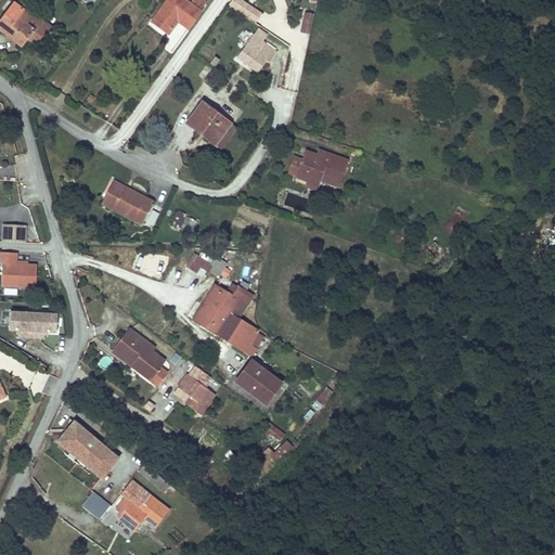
[(183,0),(166,0),(151,22),(168,34),(177,21),(188,29),(201,12),(198,11),(185,2),(183,0)]
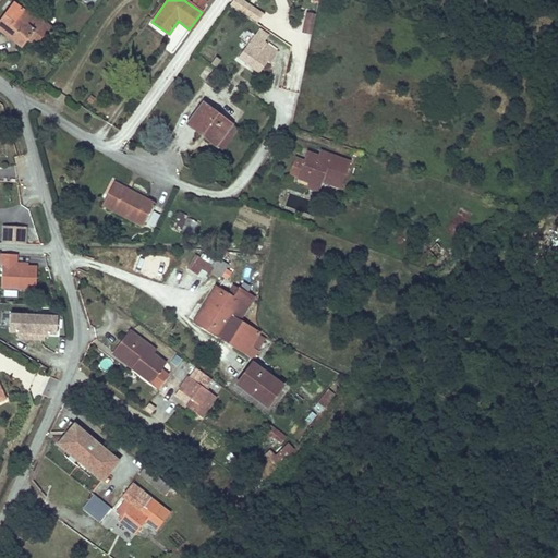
[(187,0),(186,2),(199,11),(205,3),(199,0),(187,0)]
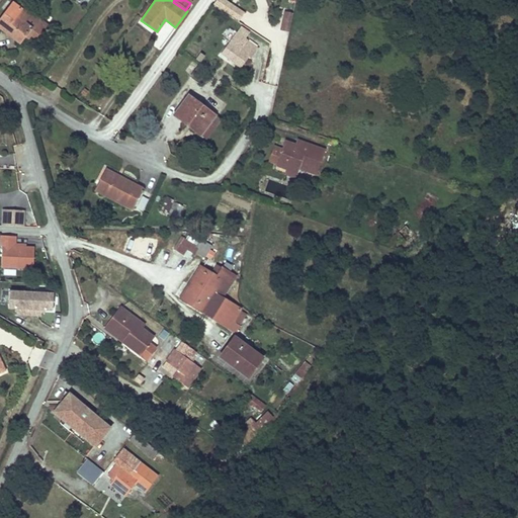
[(217,0),(213,6),(239,22),(245,13),(225,0),(217,0)]
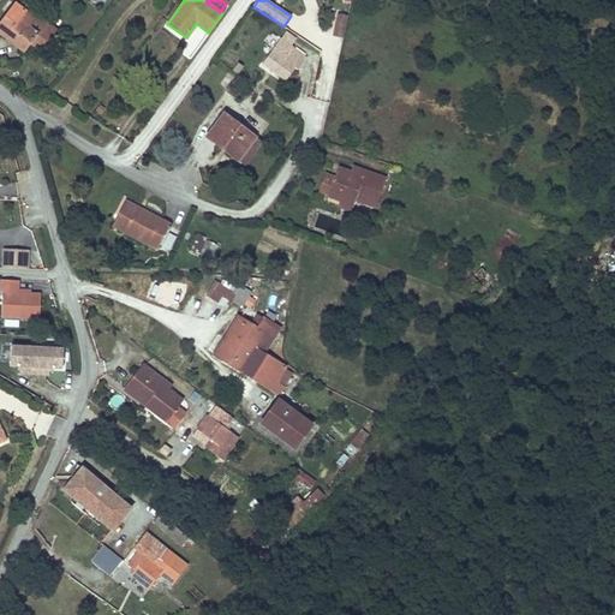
[(5,17),(0,23),(0,33),(6,37),(27,7),(28,6),(21,1),(7,18),(5,17)]
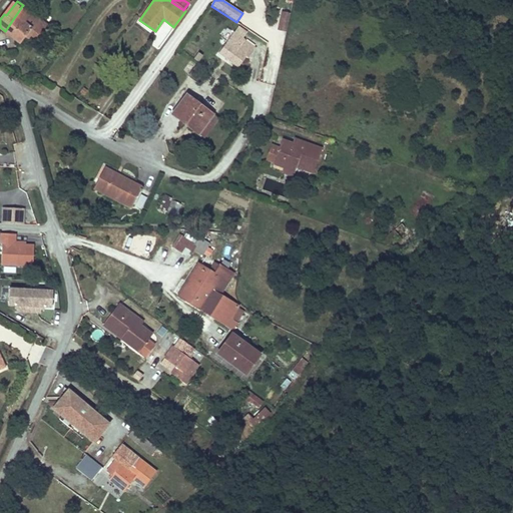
[(22,6),(5,31),(19,42),(24,35),(28,30),(32,33),(36,37),(47,23),(23,5),(22,6)]
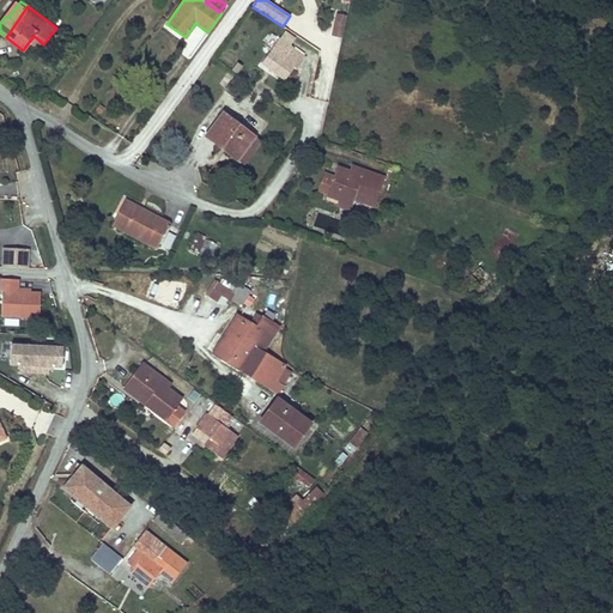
[(344,38),(347,16),(335,14),(332,37),(344,38)]
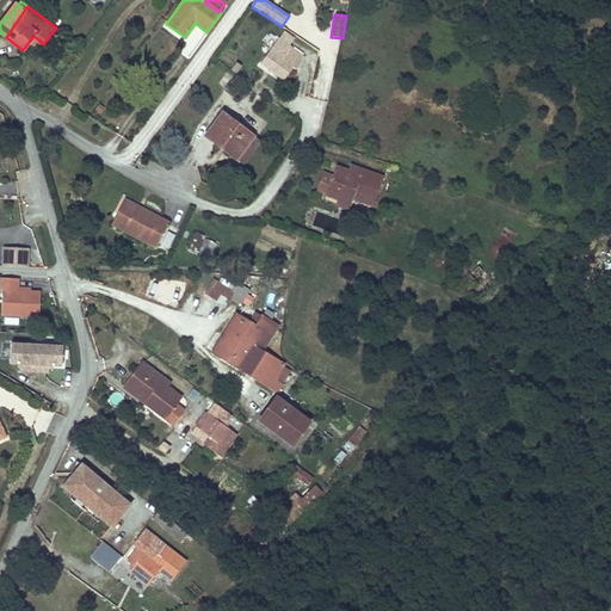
[(196,29),(180,51),(187,57),(203,34),(196,29)]
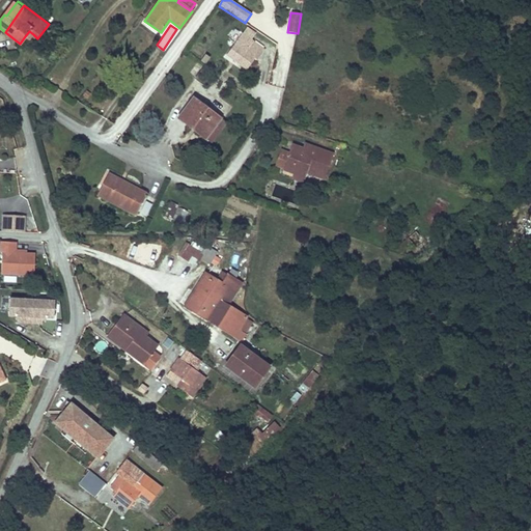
[(244,51),(234,45),(227,55),(246,70),(254,58),(256,59),(263,50),(251,42),(244,51)]
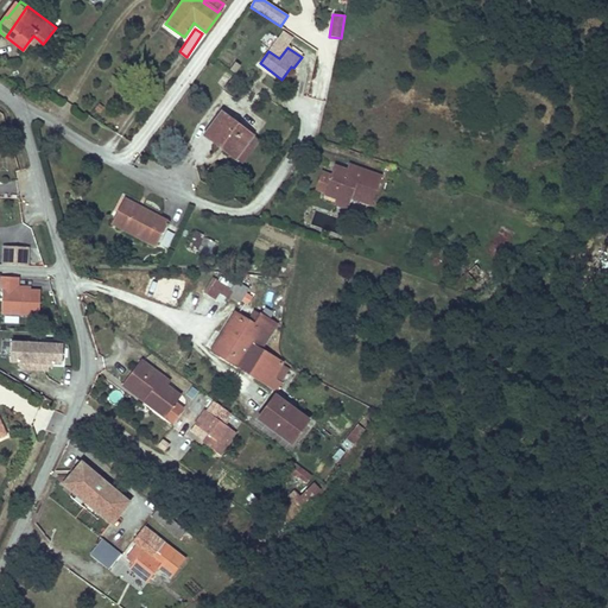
[(234,75),(222,90),(232,97),(244,81),(234,75)]
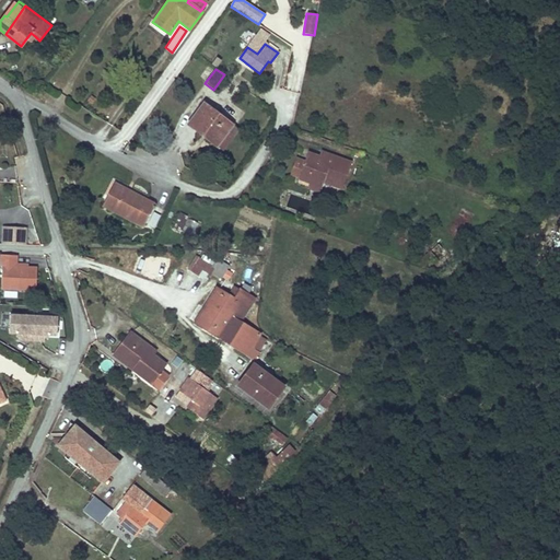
[(232,124),(202,102),(186,124),(200,135),(203,131),(218,142),(231,125),(232,124)]
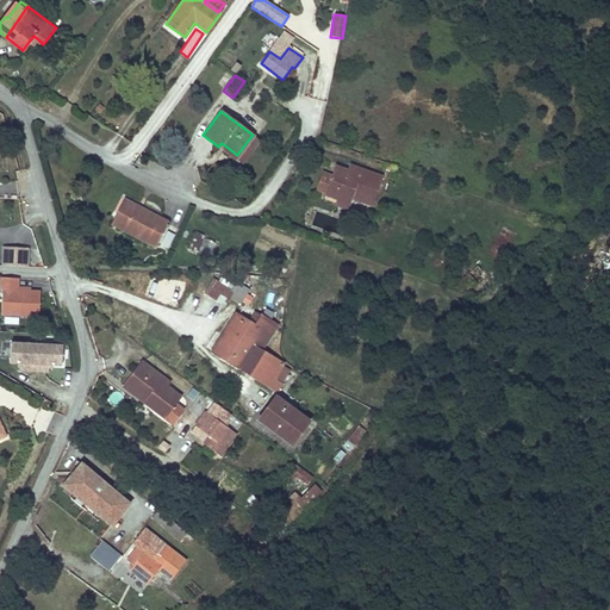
[(237,155),(222,143),(218,147),(242,165),(260,142),(251,136),(237,155)]
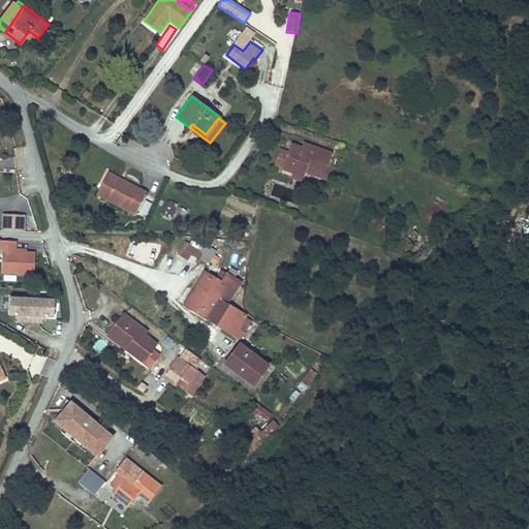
[(313,147),(303,144),(301,149),(311,153),(313,147)]
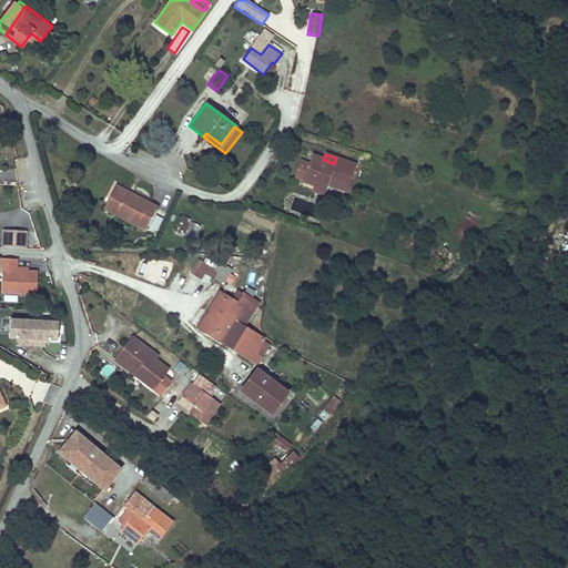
[(310,164),(301,161),(294,178),(304,181),(303,182),(314,186),(324,190),(326,184),(346,191),(355,165),(336,158),(334,164),(323,160),(313,156),(310,164)]
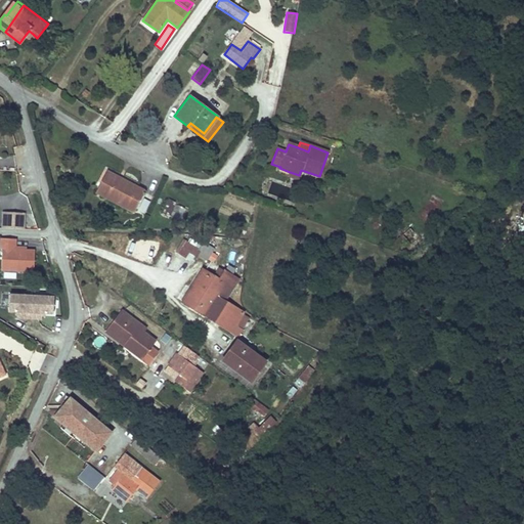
[(144,191),(106,172),(95,192),(134,212),(144,191)]
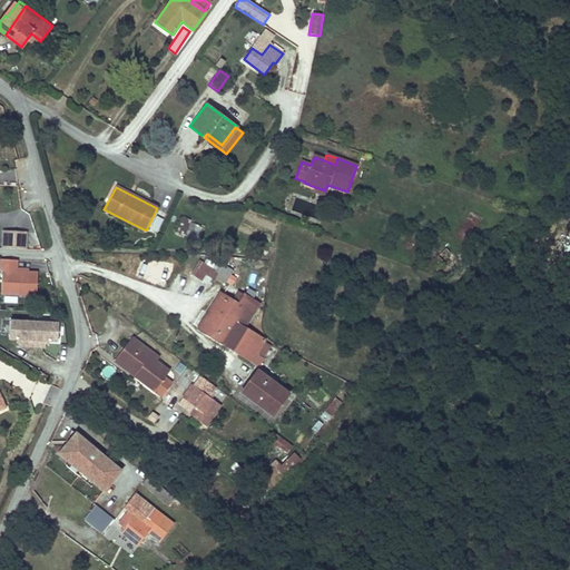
[(198,239),(203,225),(180,218),(176,233),(198,239)]
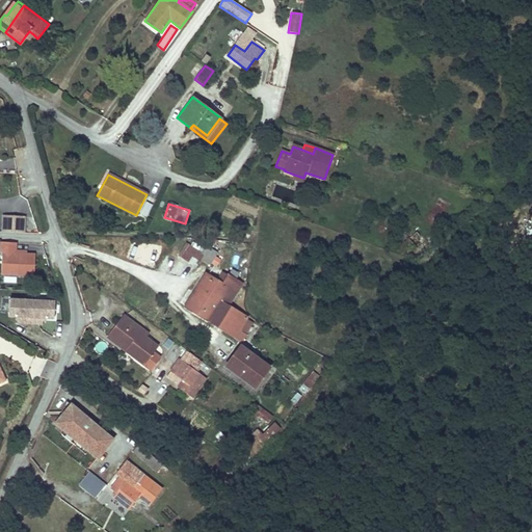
[(24,234),(25,219),(4,217),(3,233),(24,234)]
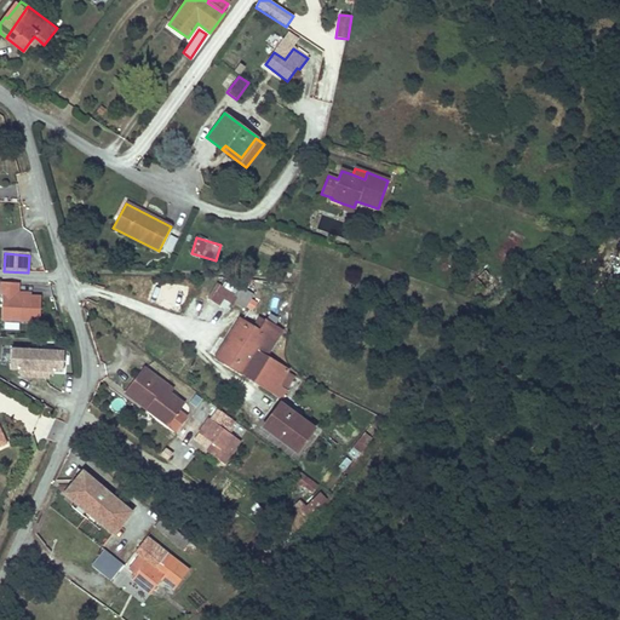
[(481,271),(472,280),(482,291),(491,283),(481,271)]
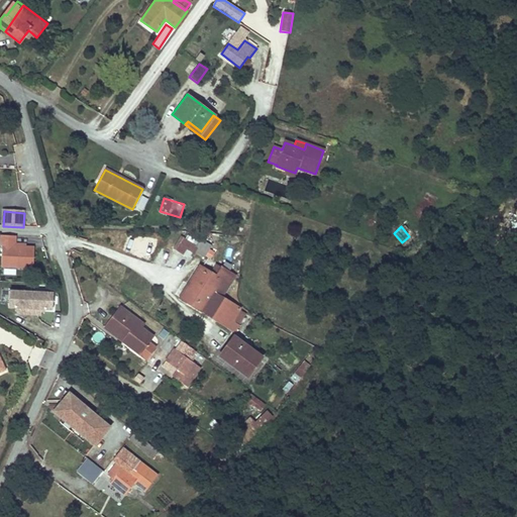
[(204,261),(211,248),(183,232),(173,251),(190,262),(194,254),(204,261)]
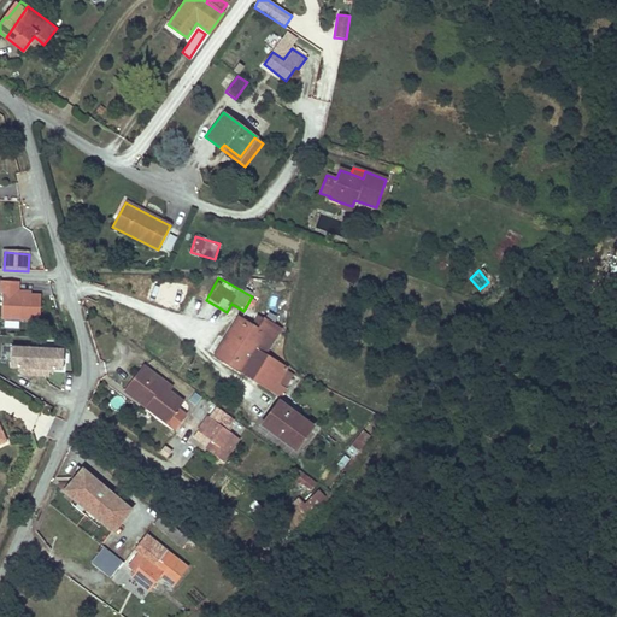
[(40,321),(41,295),(18,294),(19,282),(1,281),(1,294),(4,294),(1,318),(40,321)]
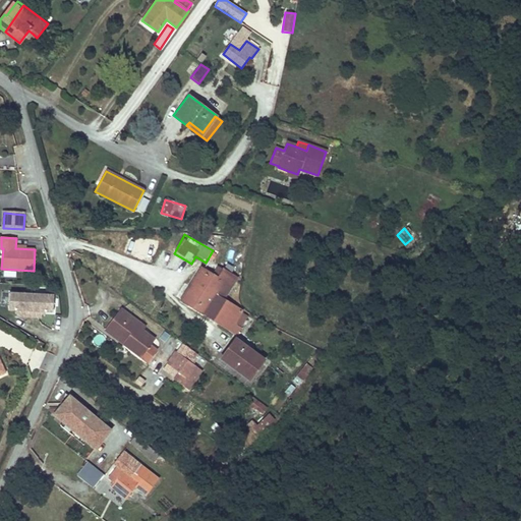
[(217,278),(201,268),(181,300),(204,314),(206,311),(224,322),(221,328),(238,336),(248,316),(231,307),(233,301),(225,296),(232,286),(230,285),(235,277),(222,270),(217,278)]
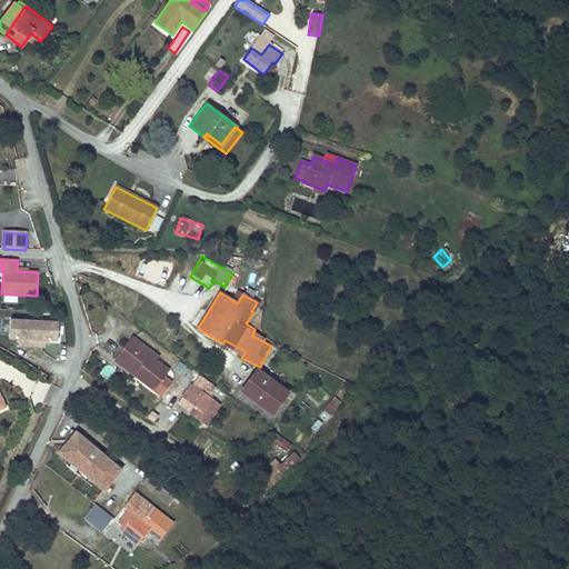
[(9,321),(9,339),(20,339),(20,346),(45,348),(45,341),(57,341),(58,323),(9,321)]
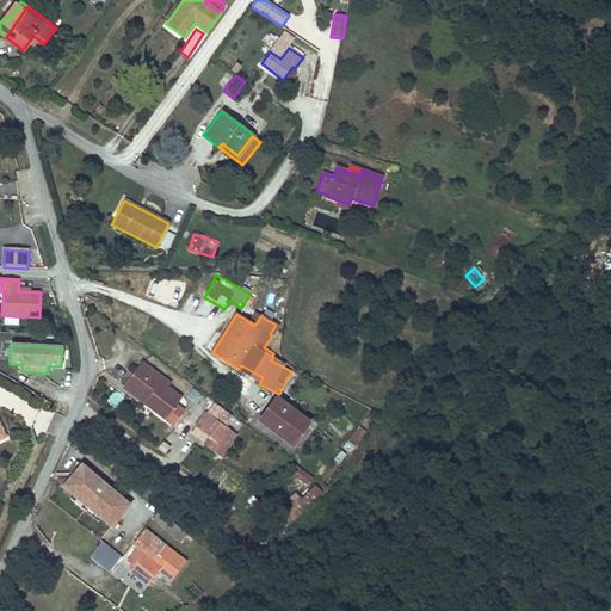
[(160,378),(139,362),(123,382),(146,400),(142,405),(168,424),(180,409),(172,402),(177,395),(164,387),(158,382),(160,378)]
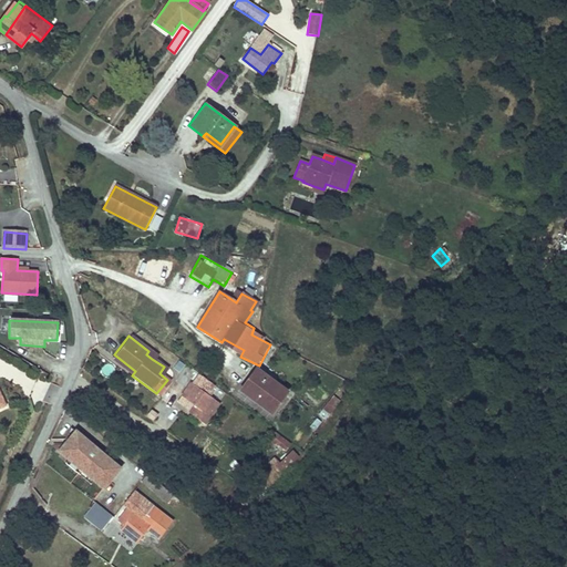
[(135,371),(114,354),(111,359),(132,375),(135,371)]
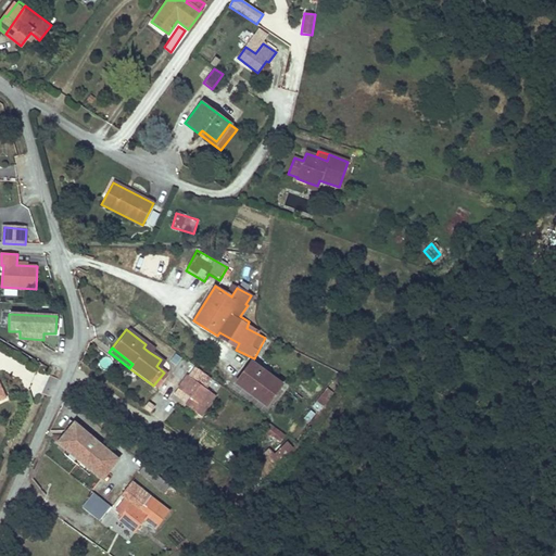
[(277,382),(248,359),(231,381),(247,392),(249,390),(263,401),(277,382)]
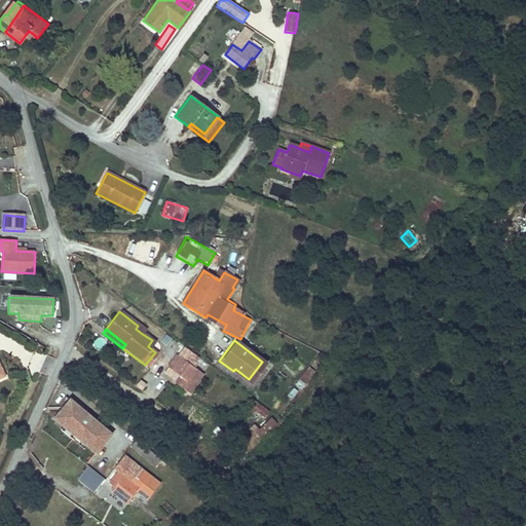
[(197,355),(185,346),(178,357),(190,366),(197,355)]
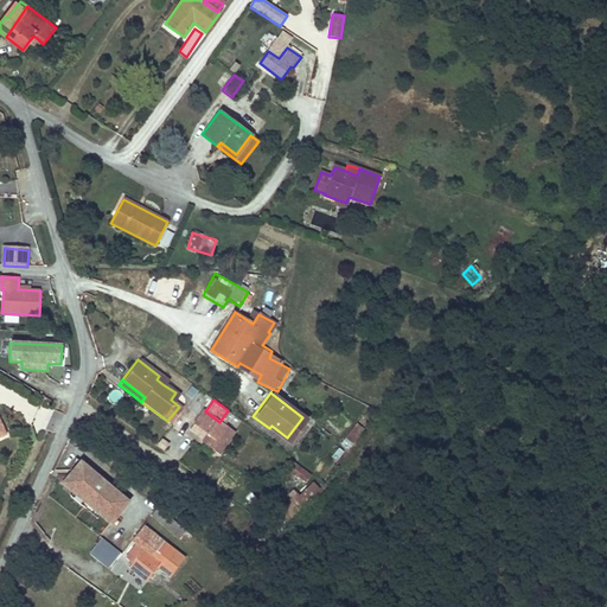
[(205,411),(200,409),(191,423),(204,433),(205,430),(211,435),(205,443),(215,451),(228,433),(230,429),(219,422),(205,411)]
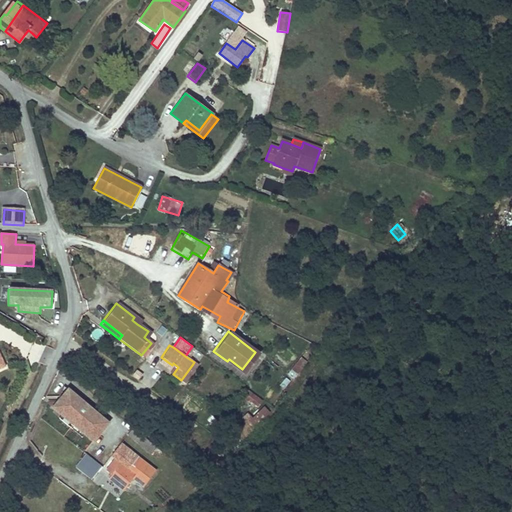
[(0,347),(0,346),(0,372),(10,367),(0,347)]
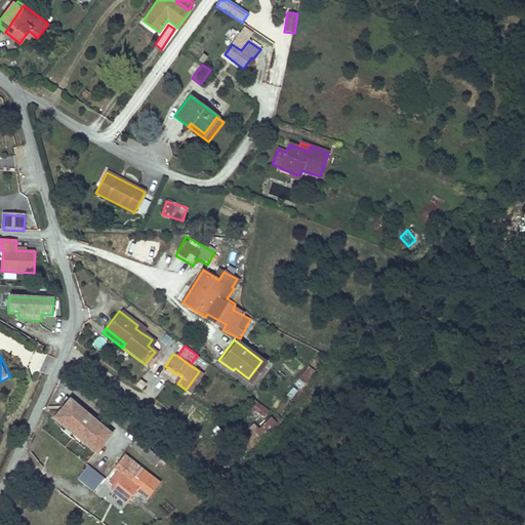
[(248,378),(235,368),(233,370),(247,380),(248,378)]
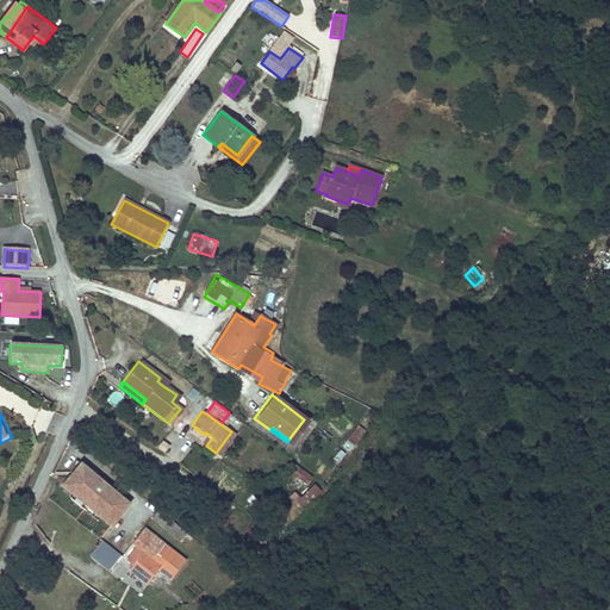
[(212,437),(206,433),(205,435),(200,442),(206,446),(212,437)]
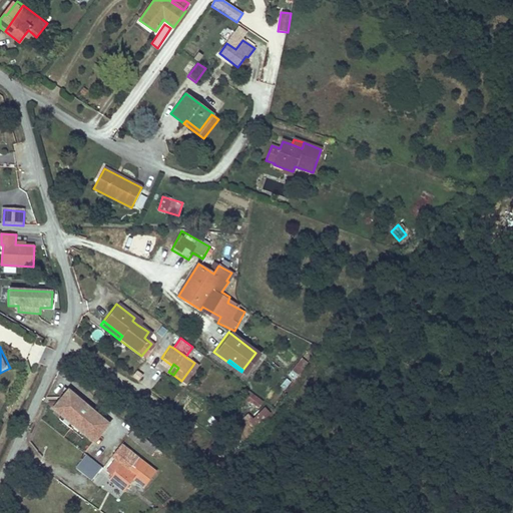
[(108,426),(63,390),(58,401),(60,403),(53,412),(61,419),(85,437),(94,444),(108,426)]
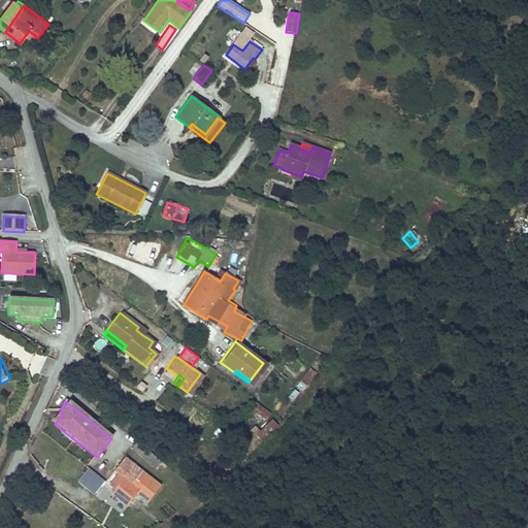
[(266,413),(251,401),(245,407),(261,419),(266,413)]
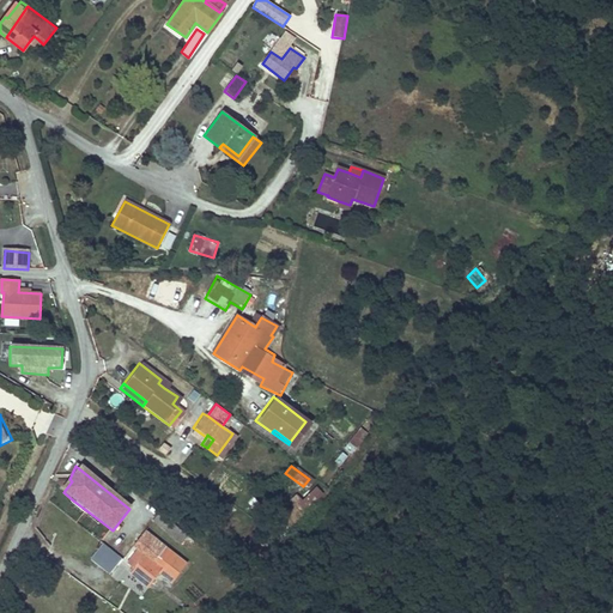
[(292,525),(326,496),(317,486),(302,501),(298,496),(280,511),(292,525)]
